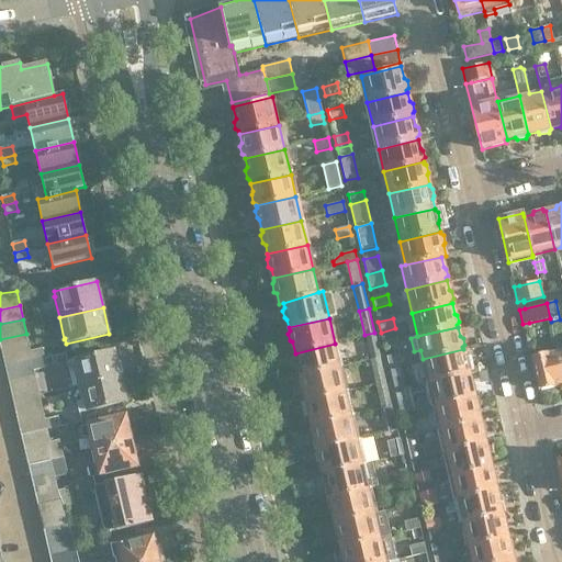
[(380,357),(374,333),(364,335),(370,359),(380,357)]
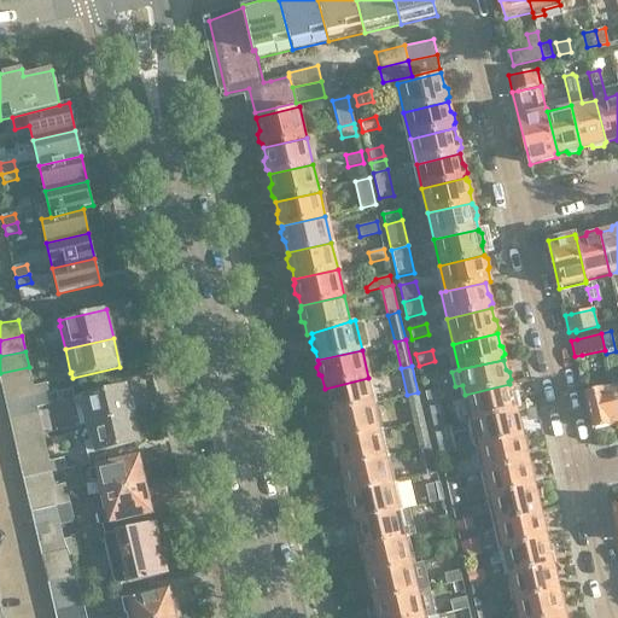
[(29,367),(0,373),(0,379),(3,389),(31,382),(29,367)]
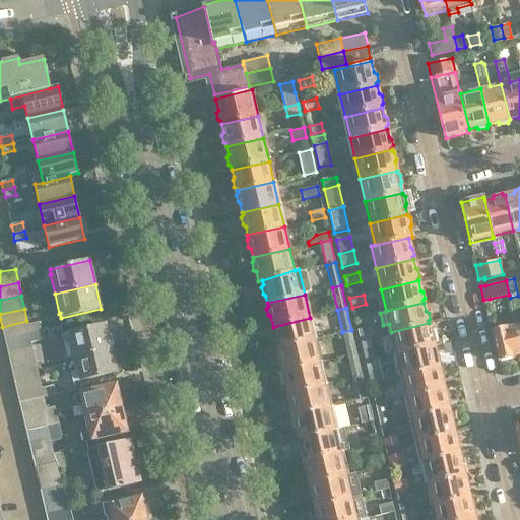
[(310,318),(273,327),(275,336),(273,338),(274,344),(277,346),(278,348),(315,340),(310,318)]
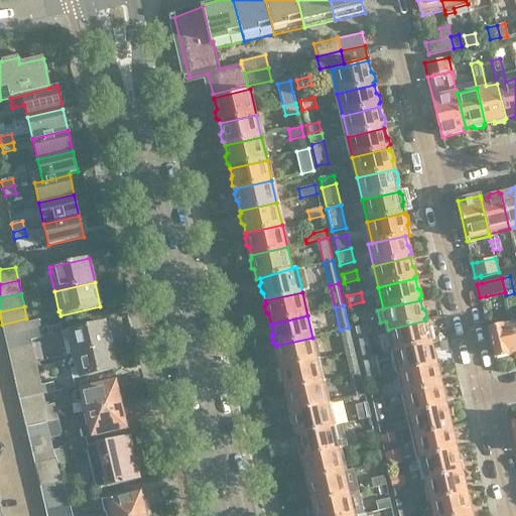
[(26,318),(2,325),(5,337),(40,329),(38,320),(27,323),(26,318)]
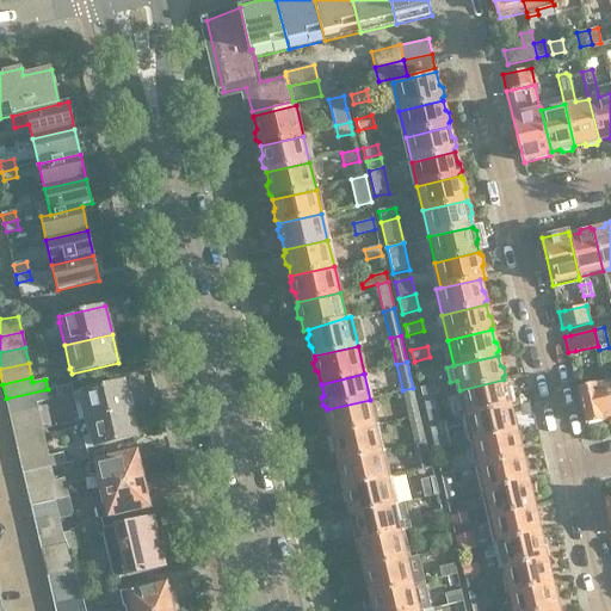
[(504,380),(460,390),(466,417),(510,406),(508,403),(511,400),(508,393),(506,390),(504,380)]
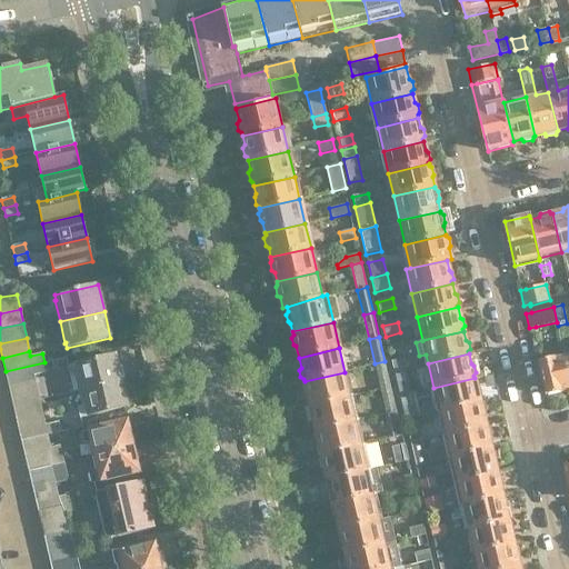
[(71,366),(72,370),(76,369),(80,391),(121,381),(116,355),(71,366)]
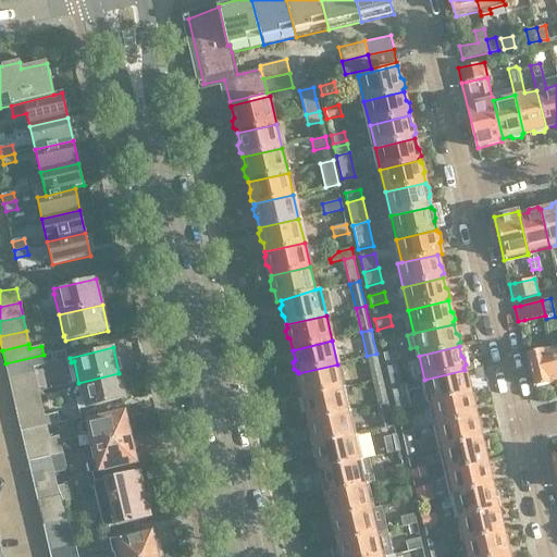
[(531,353),(525,354),(533,387),(552,383),(551,381),(556,379),(556,370),(552,348),(544,349),(531,353)]
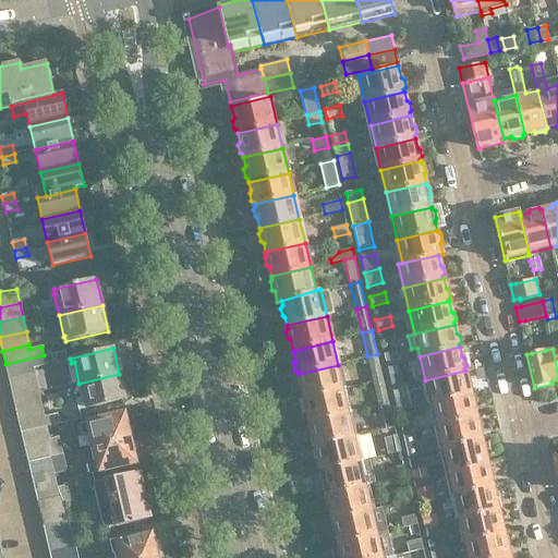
[(384,356),(386,366),(400,363),(398,353),(384,356)]
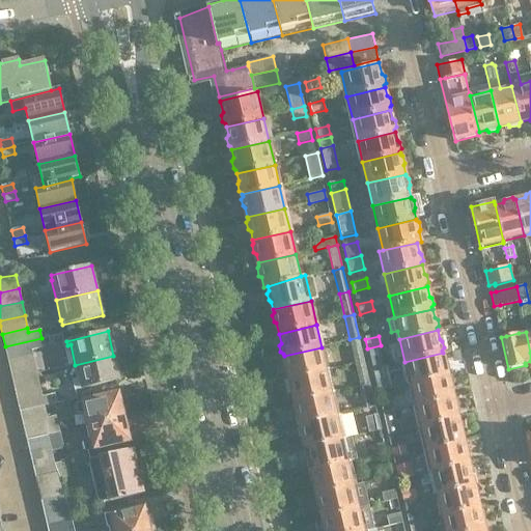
[(364,360),(359,337),(350,339),(355,362),(364,360)]
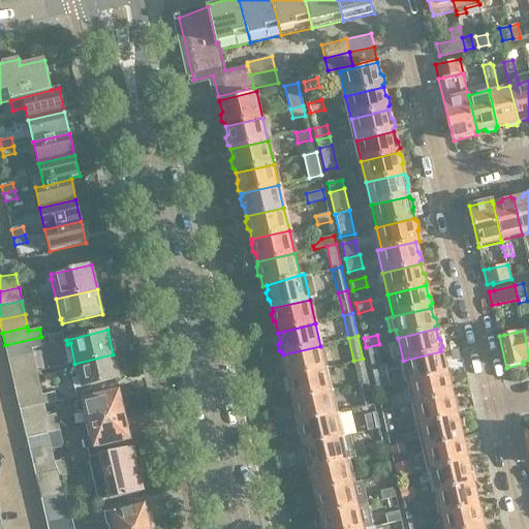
[(41,337),(5,345),(8,359),(32,353),(31,349),(44,346),(41,337)]
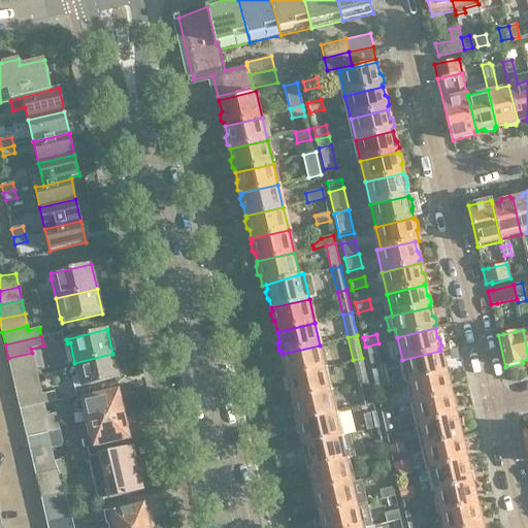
[(378,343),(365,347),(368,358),(382,354),(378,343)]
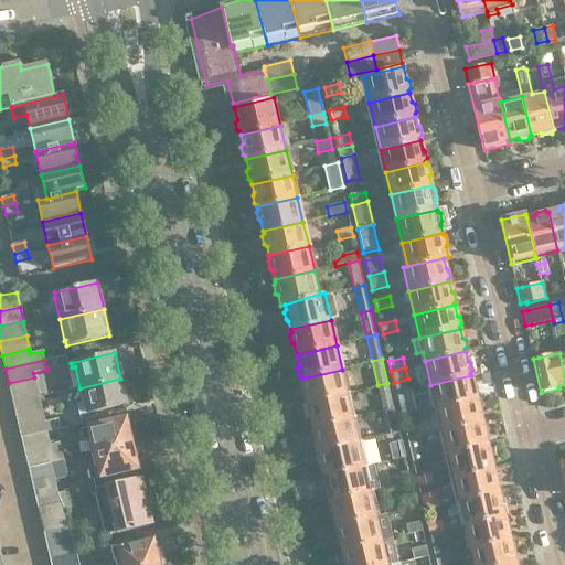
[(342,370),(302,379),(302,380),(300,383),(302,391),(306,393),(307,401),(348,392),(342,370)]
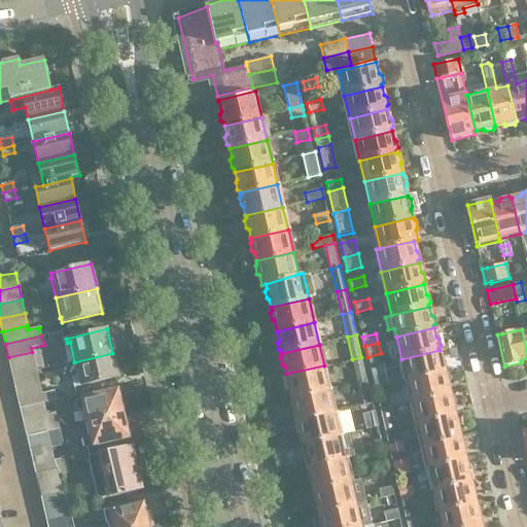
[(440,350),(401,359),(407,380),(445,371),(444,370),(446,366),(444,361),(442,359),(440,350)]
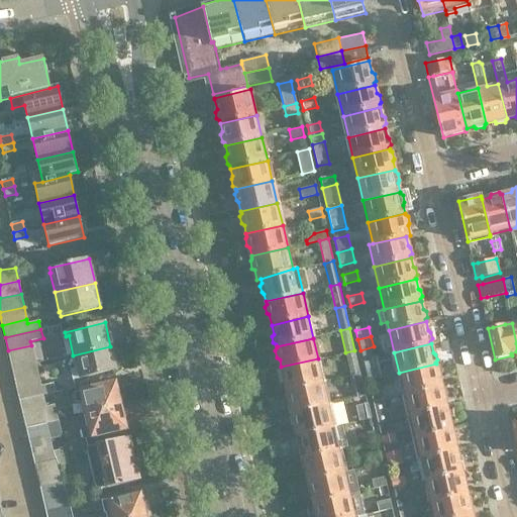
[(31,345),(8,350),(10,363),(34,357),(31,345)]
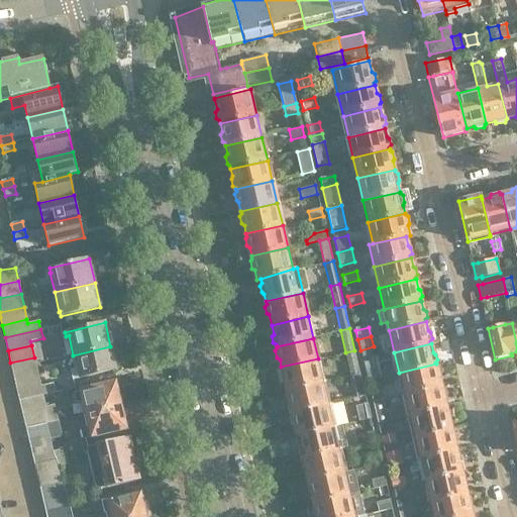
[(110,346),(73,355),(77,374),(75,374),(76,379),(116,370),(110,346)]
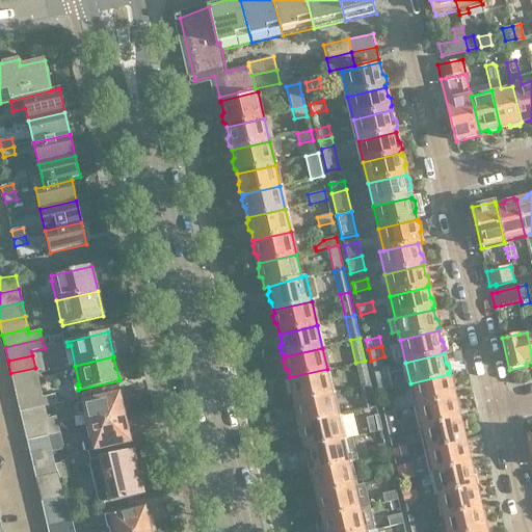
[(371,384),(365,361),(355,363),(362,387),(371,384)]
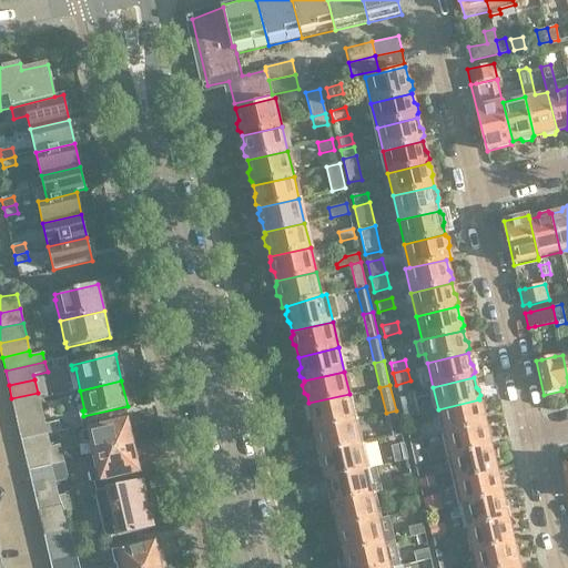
[(398,395),(404,418),(416,416),(413,403),(417,402),(415,391),(398,395)]
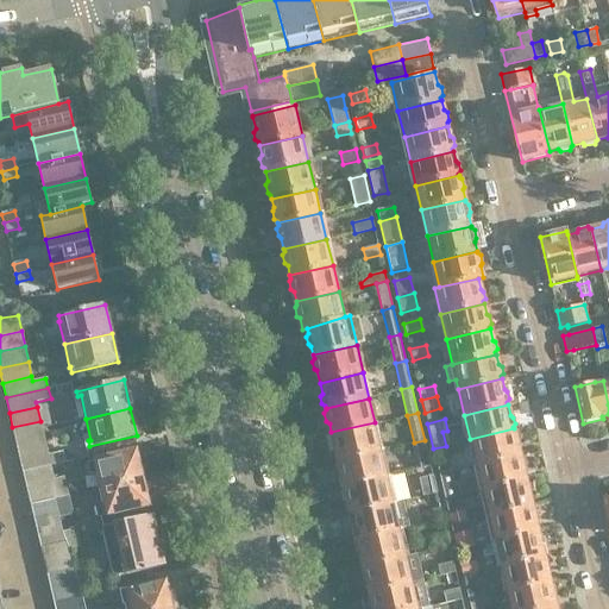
[(41,421),(12,427),(16,441),(44,435),(41,421)]
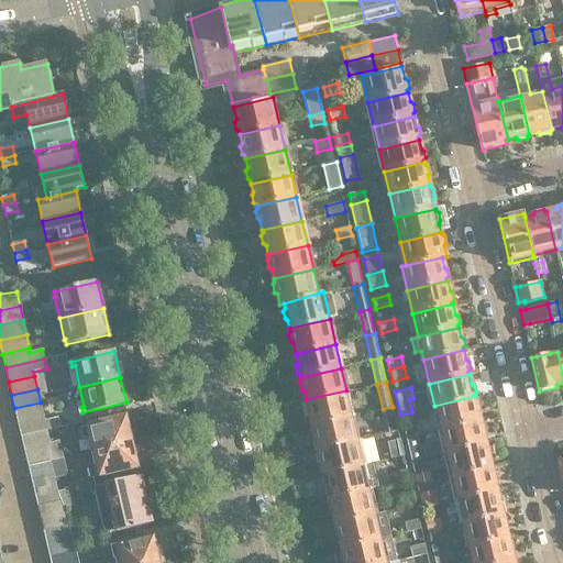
[(346,390),(306,399),(307,403),(306,407),(307,414),(310,416),(312,424),(352,416),(346,390)]
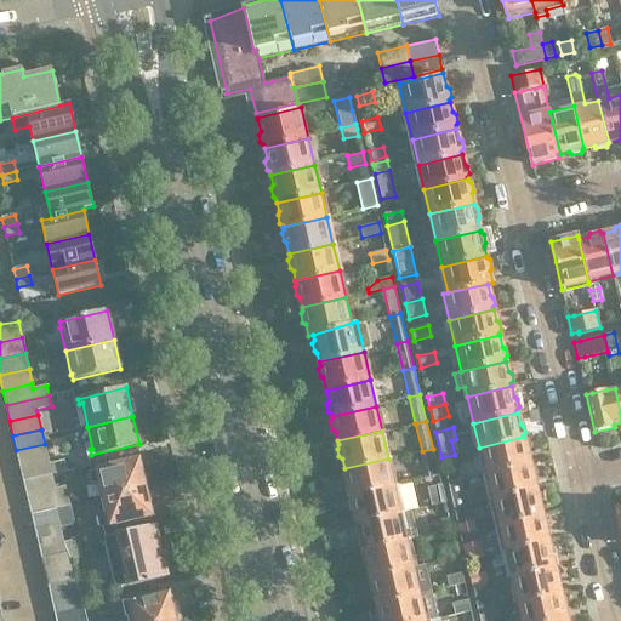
[(524,437),(479,448),(485,473),(530,462),(527,451),(529,449),(528,440),(524,439),(524,437)]
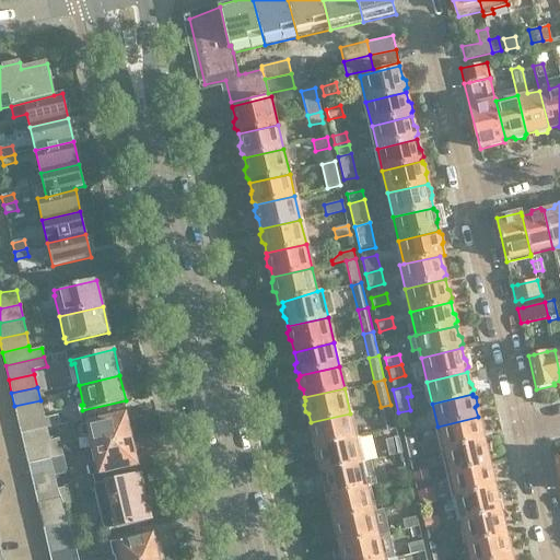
[(41,400),(14,406),(18,419),(43,413),(41,400)]
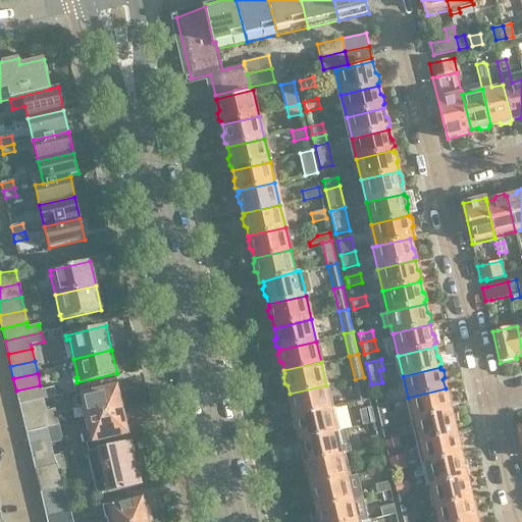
[(369,400),(364,377),(355,379),(360,402),(369,400)]
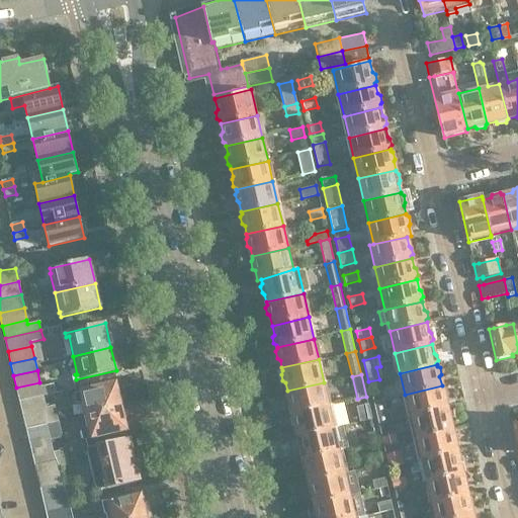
[(39,382),(16,387),(19,402),(39,397),(44,396),(55,394),(54,384),(41,386),(39,382)]
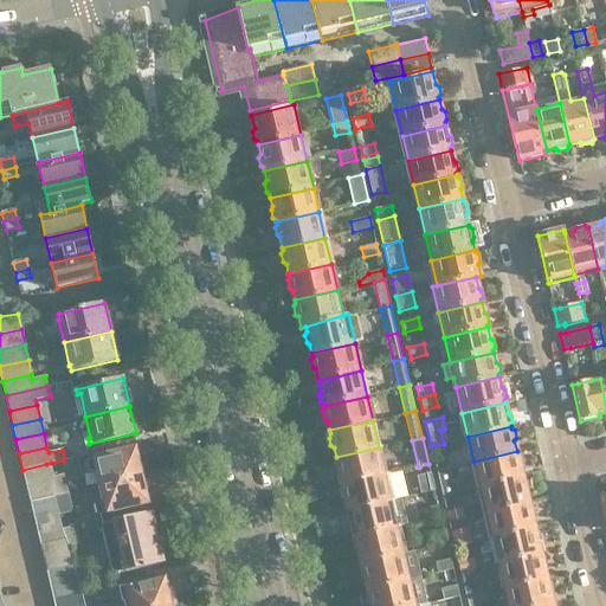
[(379,447),(336,457),(336,461),(335,464),(336,471),(340,472),(342,483),(386,474),(379,447)]
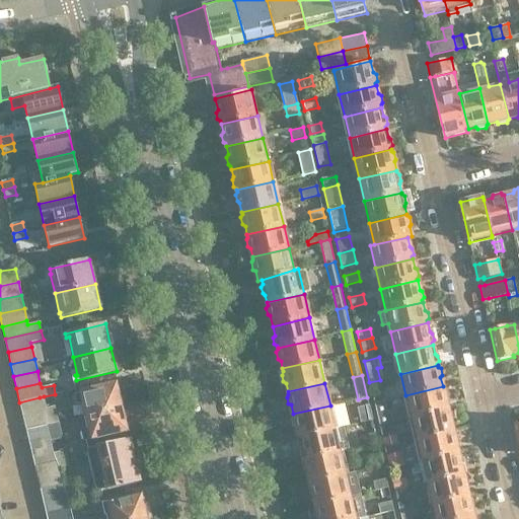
[(116,384),(81,392),(81,393),(73,395),(76,405),(83,403),(83,404),(87,404),(89,416),(122,409),(121,404),(122,402),(121,396),(119,395),(116,384)]
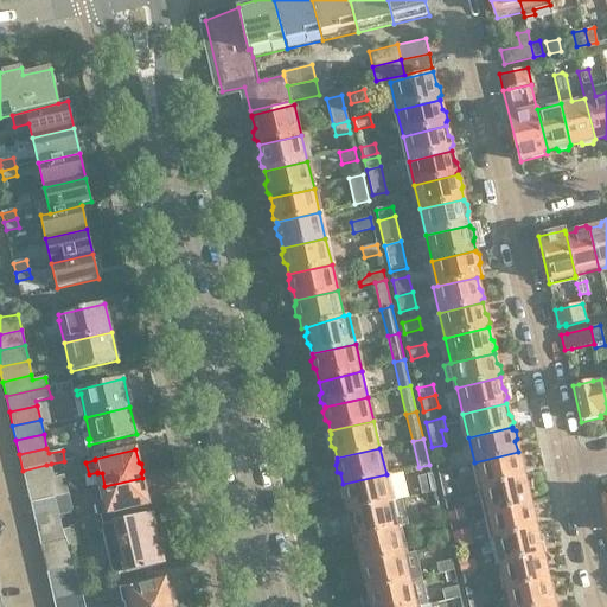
[(518,452),(474,462),(480,487),(524,477),(522,467),(523,465),(522,457),(518,454),(518,452)]
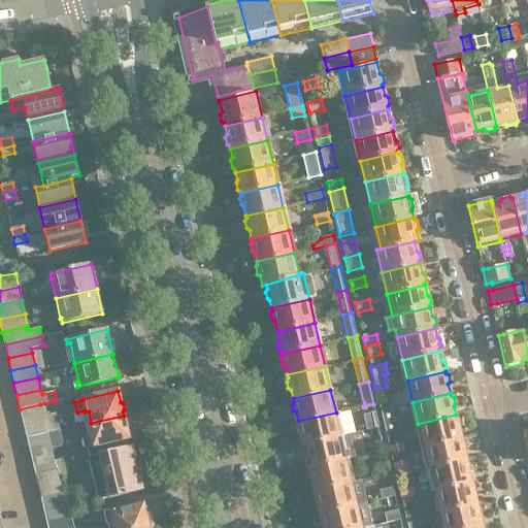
[(378,402),(381,410),(395,407),(393,399),(378,402)]
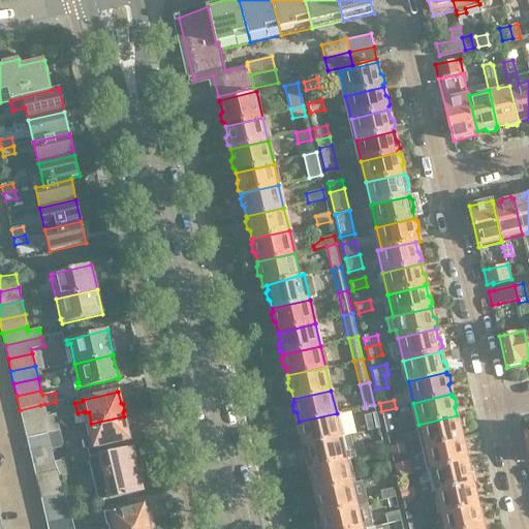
[(44,404),(40,405),(20,410),(27,438),(48,434),(60,431),(56,414),(47,416),(44,404)]
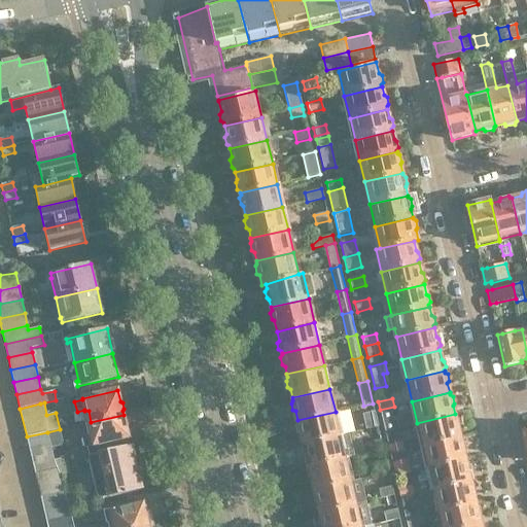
[(397,419),(394,420),(391,408),(380,410),(385,432),(399,428),(397,419)]
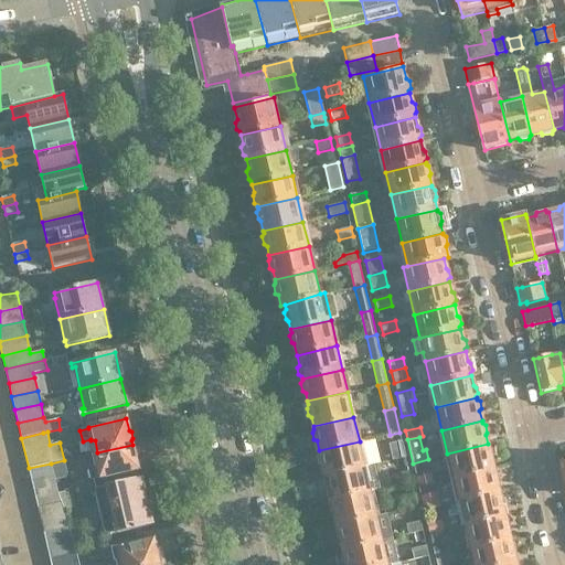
[(393,460),(405,457),(402,440),(388,444),(393,460)]
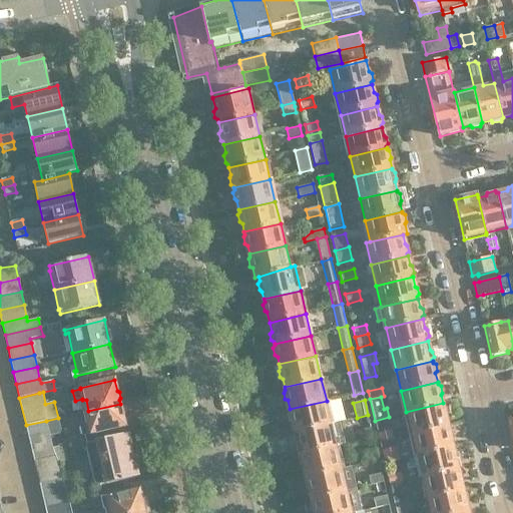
[(327,401),(290,409),(290,412),(289,415),(290,421),(293,423),(295,431),(332,423),(327,401)]
